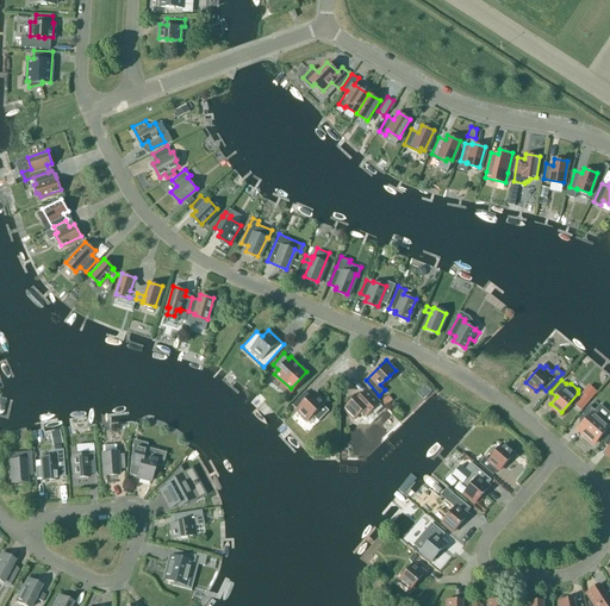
[(585,393),(577,403),(582,407),(597,389),(590,382),(583,391),(585,393)]
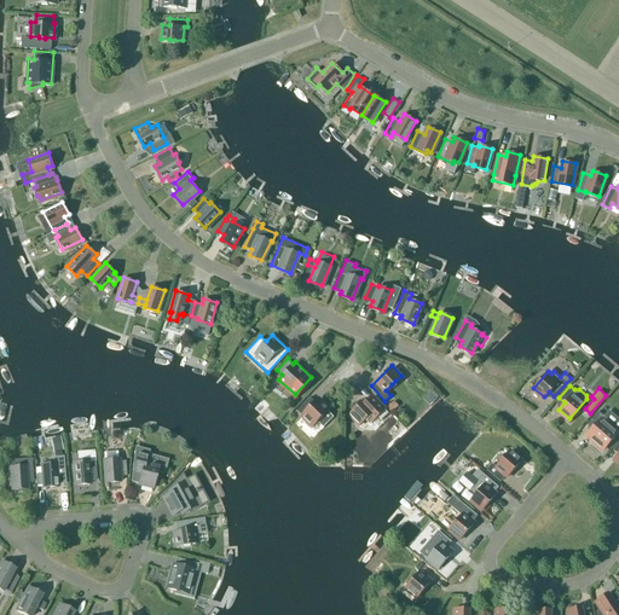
[(388,411),(372,394),(366,400),(365,398),(350,413),(359,423),(365,417),(369,422),(377,413),(381,418),(388,411)]
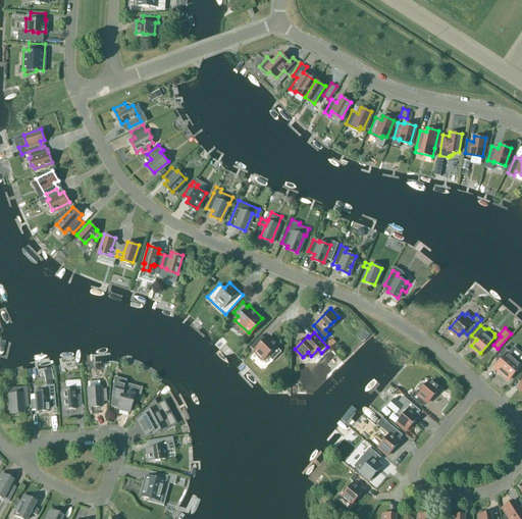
[(261,333),(250,345),(255,349),(258,353),(256,355),(261,360),(263,358),(267,354),(272,359),(281,350),(276,345),(277,344),(269,334),(266,338),(261,333)]
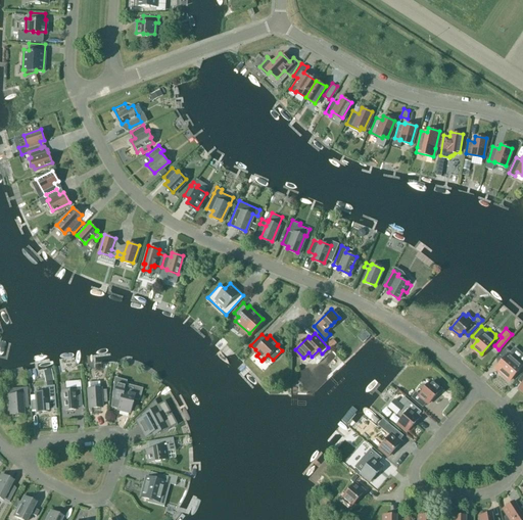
[(337,342),(333,338),(327,343),(331,347),(337,342)]
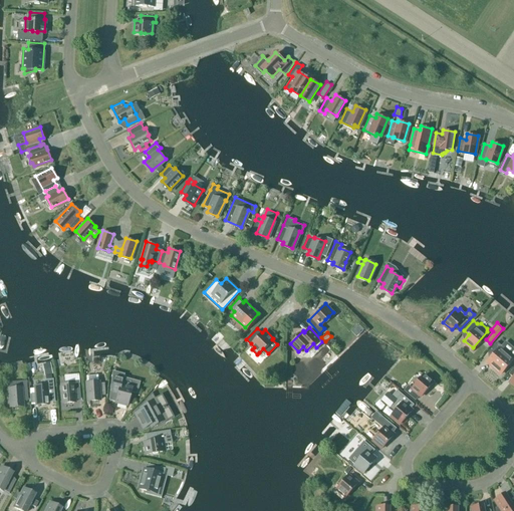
[(493,354),(487,360),(501,372),(513,356),(513,354),(501,343),(497,340),(488,350),(493,354)]
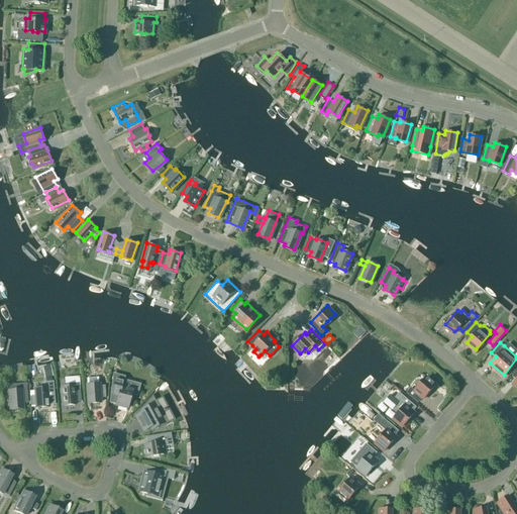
[(113,372),(110,399),(116,400),(116,403),(127,406),(129,399),(130,399),(131,395),(130,394),(132,388),(121,385),(124,375),(113,372)]
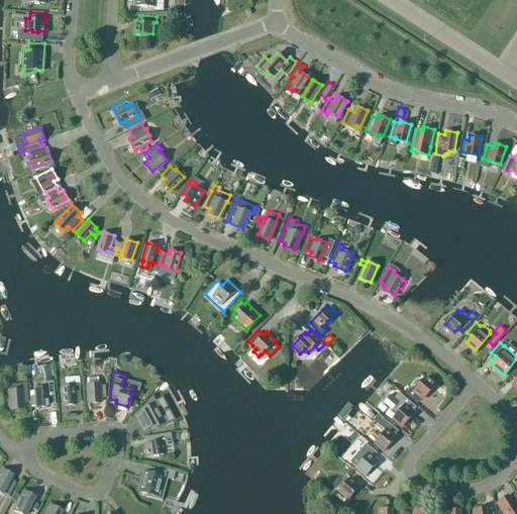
[(98,375),(86,376),(87,384),(88,402),(100,401),(99,396),(105,396),(104,384),(99,384),(98,375)]
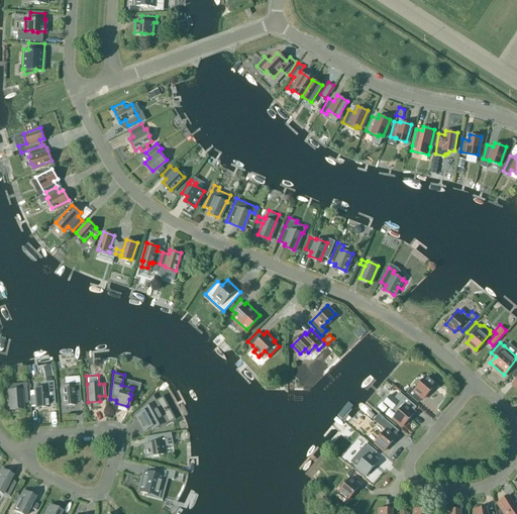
[(435,383),(426,376),(422,381),(421,380),(418,384),(419,385),(414,390),(411,386),(407,391),(418,400),(422,396),(423,397),(435,383)]
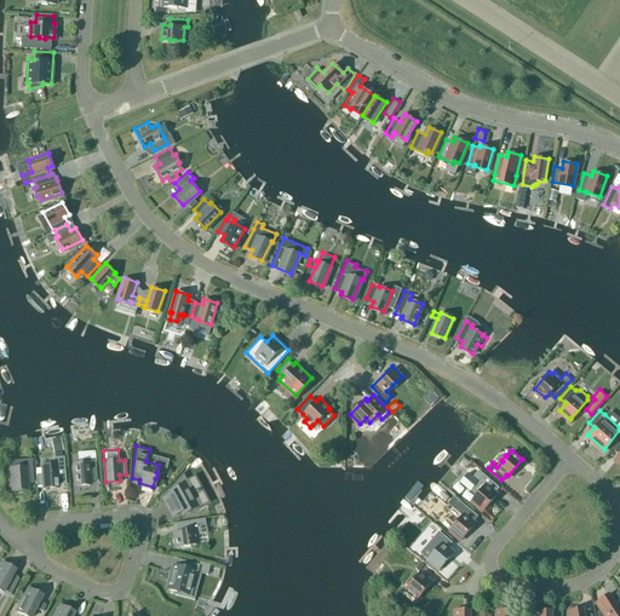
[(64,482),(64,477),(63,456),(55,456),(55,464),(42,464),(42,472),(38,473),(38,481),(44,479),(44,487),(57,485),(57,483),(64,482)]
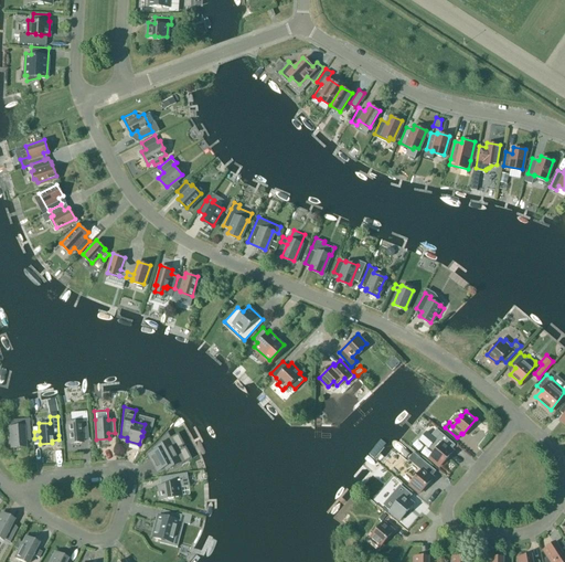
[(80,420),(80,416),(72,417),(72,421),(67,421),(70,442),(82,441),(82,435),(88,435),(87,420),(80,420)]
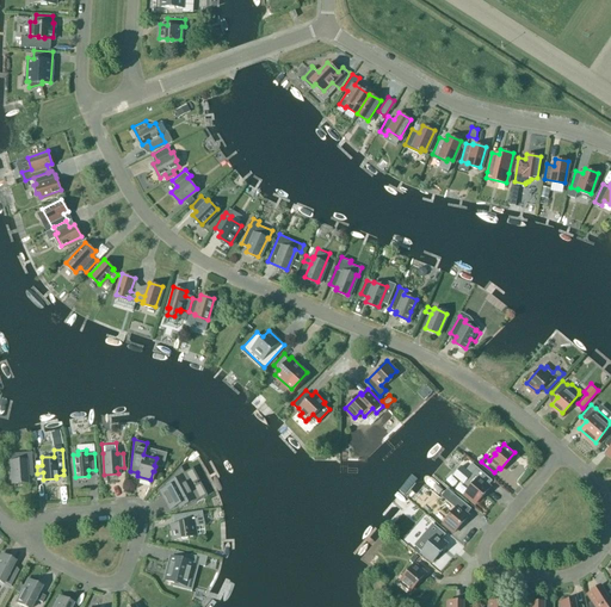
[(25,460),(25,458),(11,459),(12,481),(26,481),(25,465),(32,465),(32,460),(25,460)]
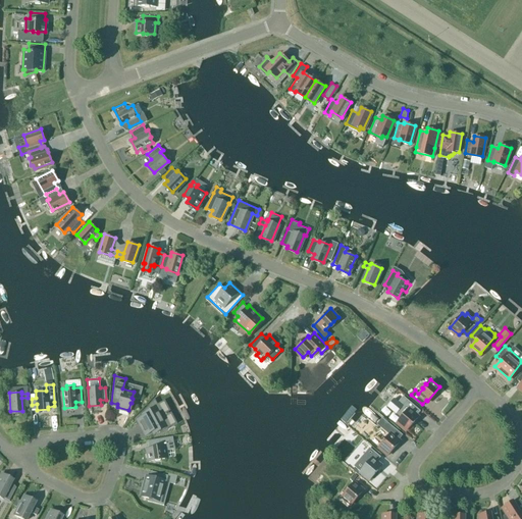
[(395,397),(387,405),(401,417),(397,421),(406,429),(418,415),(416,414),(420,409),(403,395),(399,400),(395,397)]
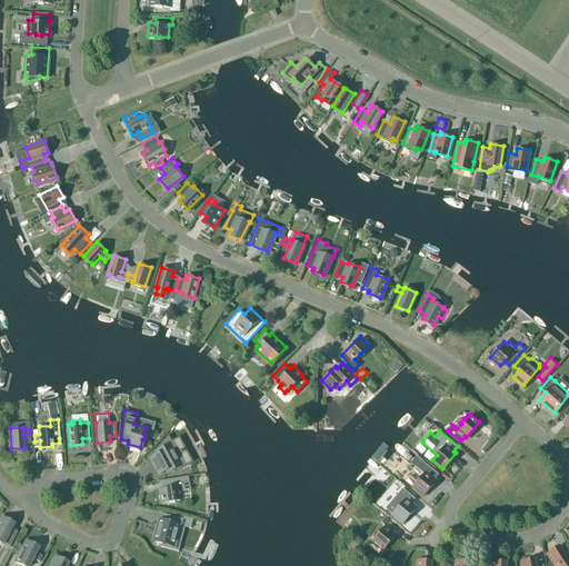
[(158,453),(150,456),(158,472),(166,468),(167,470),(172,468),(173,470),(185,464),(168,433),(155,447),(158,453)]
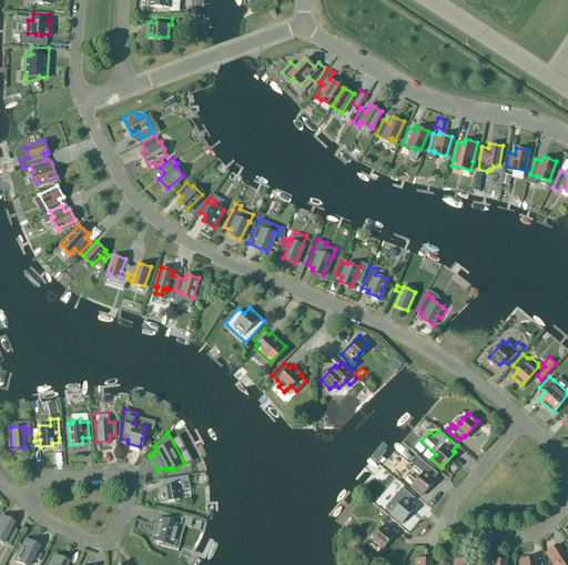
[(422,494),(435,478),(433,477),(437,472),(425,462),(421,466),(425,471),(413,485),(422,494)]
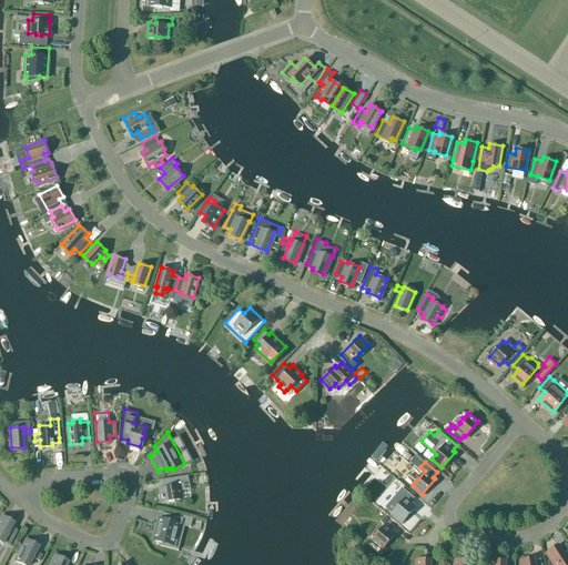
[(174,500),(174,497),(181,496),(180,488),(189,486),(186,474),(158,478),(161,500),(168,498),(169,500),(174,500)]
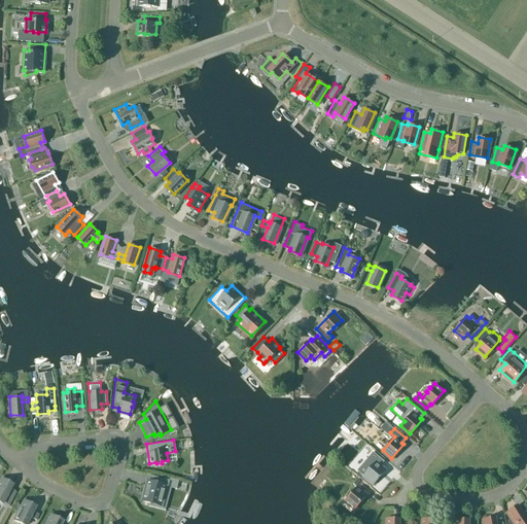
[(374,450),(357,468),(364,475),(373,483),(385,468),(380,464),(384,459),(374,450)]
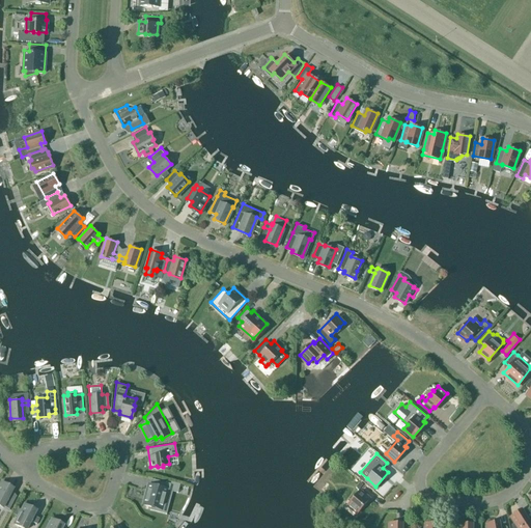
[(148,483),(143,503),(161,508),(166,488),(168,489),(171,480),(157,476),(155,484),(148,483)]
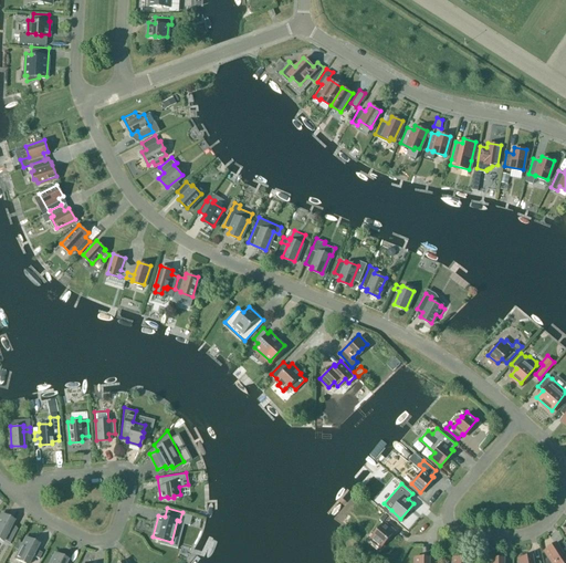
[(10,541),(11,538),(6,535),(13,519),(1,513),(0,514),(0,538),(3,540),(3,539),(10,541)]
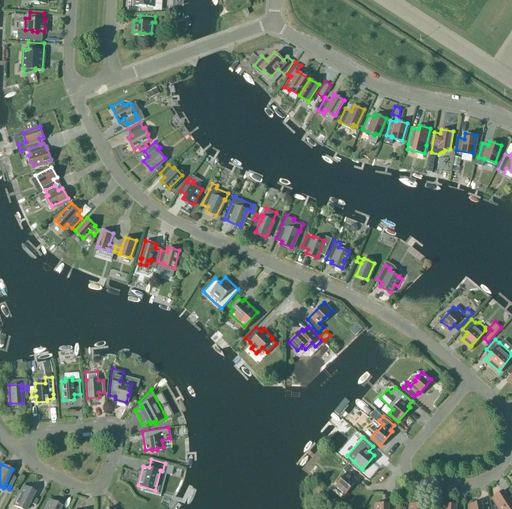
[(344,493),(356,479),(347,472),(340,480),(335,486),(344,493)]
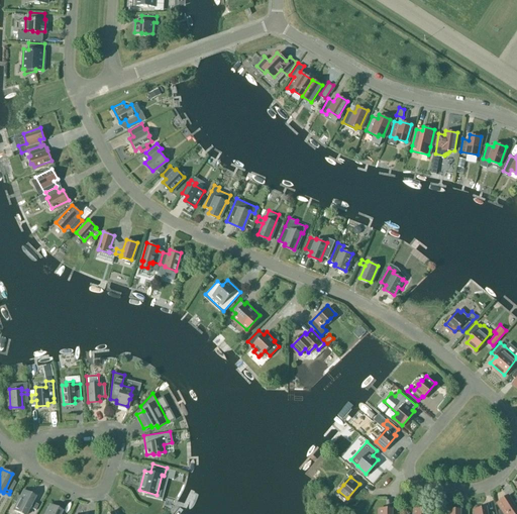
[(35,496),(23,490),(21,495),(15,492),(12,499),(17,501),(14,508),(24,513),(25,513),(29,506),(35,509),(38,503),(32,500),(35,496)]
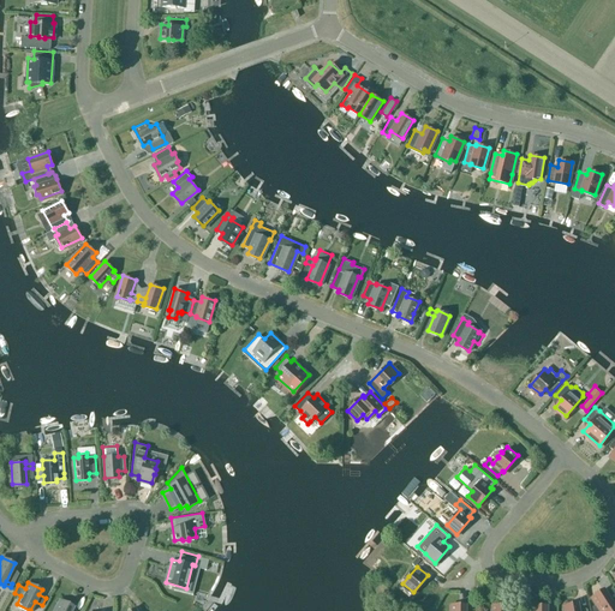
[(614,610),(614,591),(610,595),(605,588),(592,595),(602,610),(614,610)]
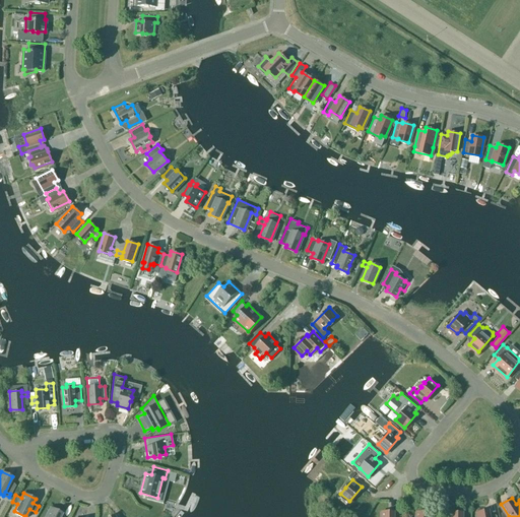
[(59,516),(62,513),(51,507),(45,516),(59,516)]
